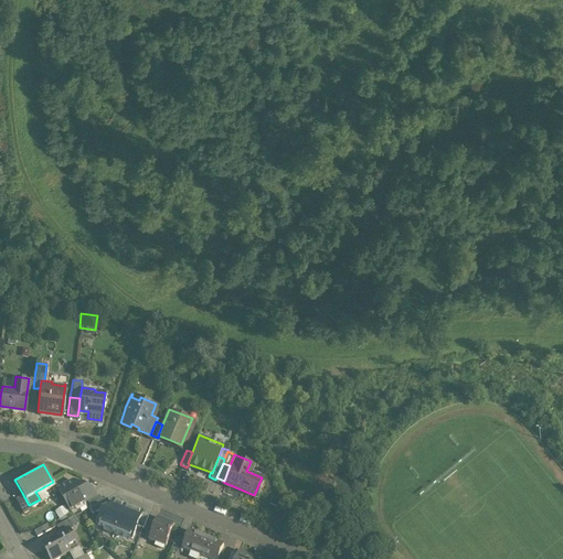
[(91,486),(71,477),(56,485),(68,507),(86,497),(94,493),(91,486)]
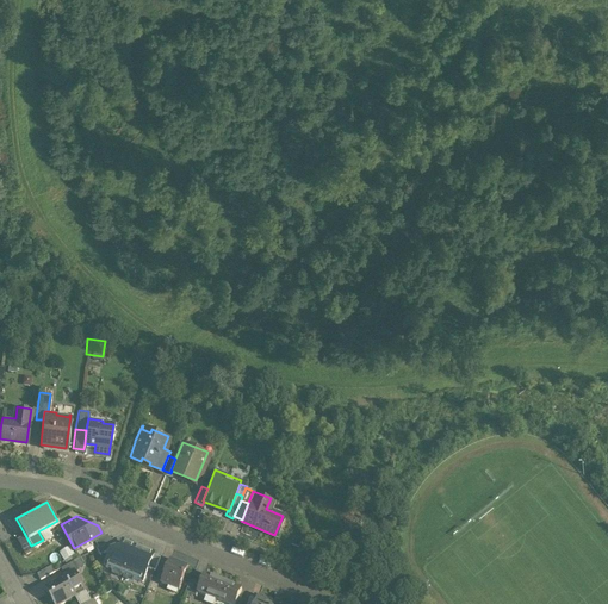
[(101,533),(93,537),(97,543),(109,536),(105,530),(101,533)]
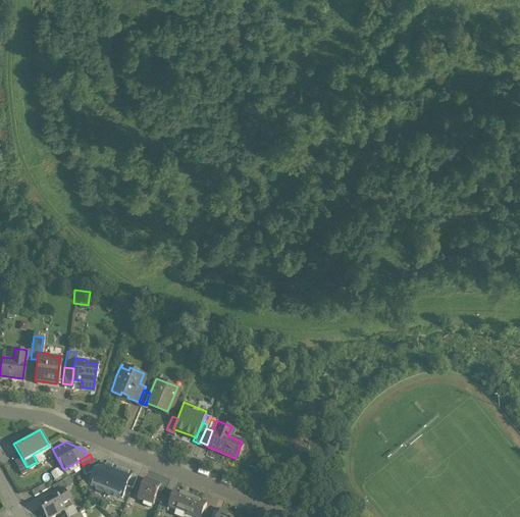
[(27,467),(20,456),(13,459),(20,471),(27,467)]
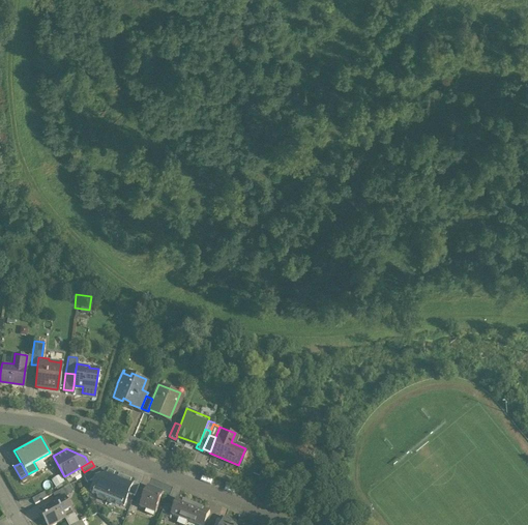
[(98,464),(94,466),(84,472),(82,473),(85,478),(101,470),(98,464)]
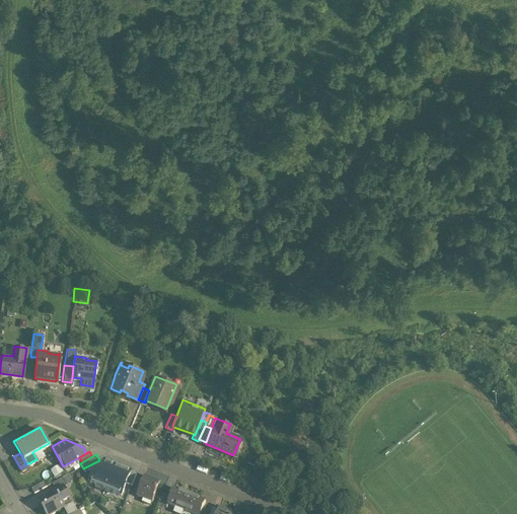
[(129,468),(102,458),(99,465),(95,464),(92,466),(88,479),(120,492),(125,480),(129,468)]
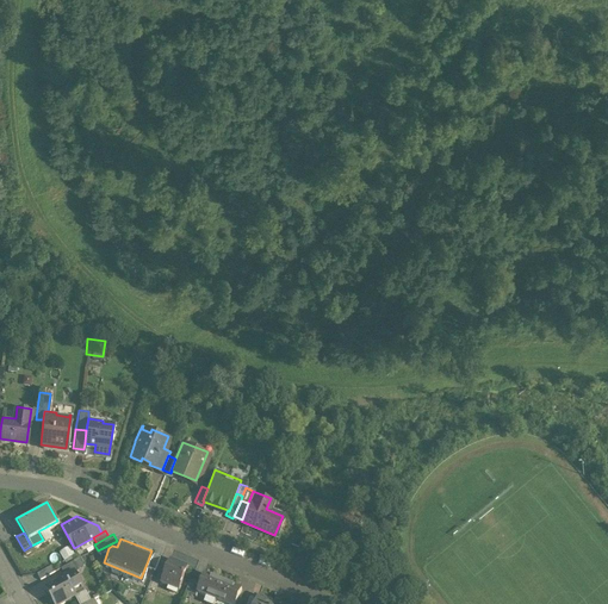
[(353,547),(346,567),(360,572),(367,553),(353,547)]
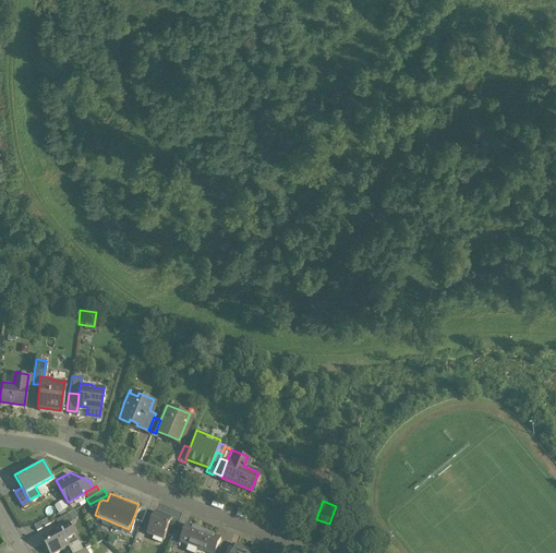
[(139,504),(134,516),(140,519),(145,506),(139,504)]
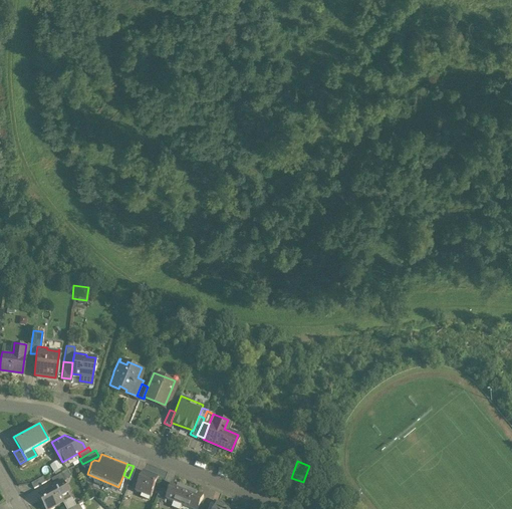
[(53,483),(54,484),(69,475),(65,467),(49,476),(53,483)]
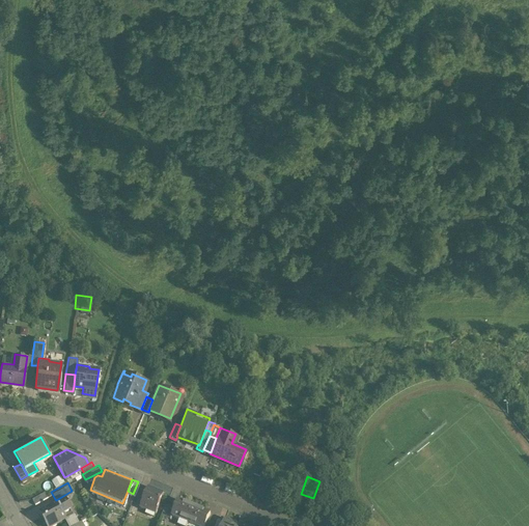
[(161,491),(146,485),(138,503),(154,509),(161,491)]
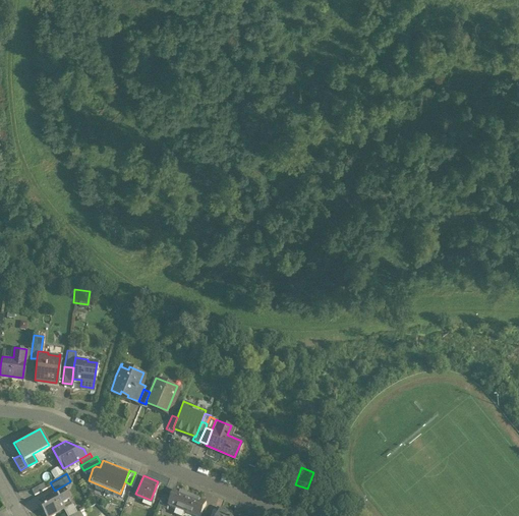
[(42,479),(30,486),(33,492),(45,484),(42,479)]
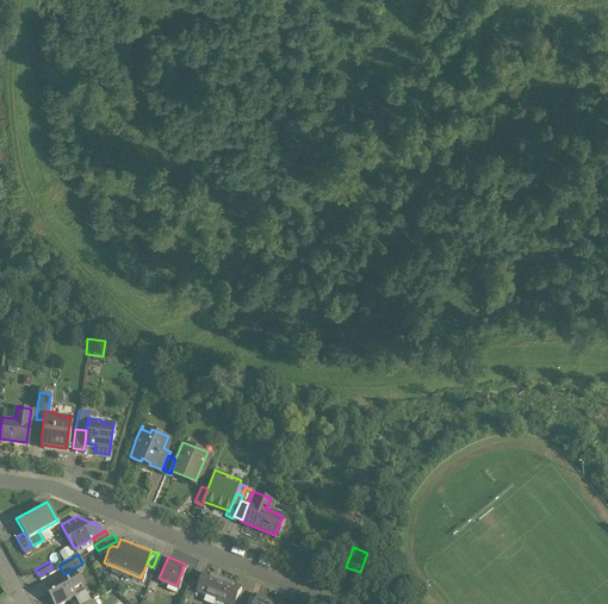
[(221,578),(202,571),(198,578),(194,589),(213,596),(221,578)]
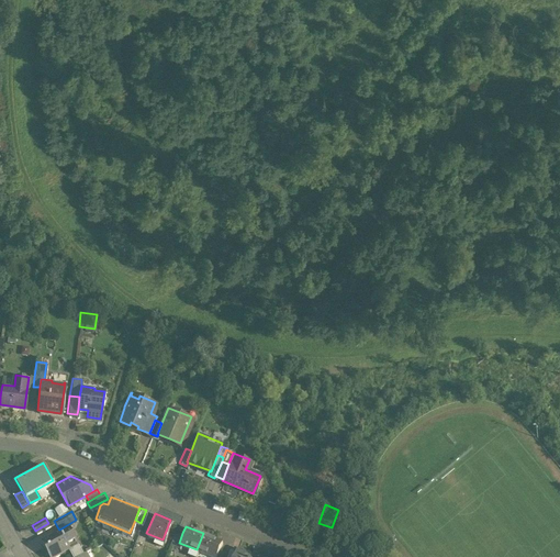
[(58,528),(40,539),(49,556),(68,545),(59,530),(58,528)]
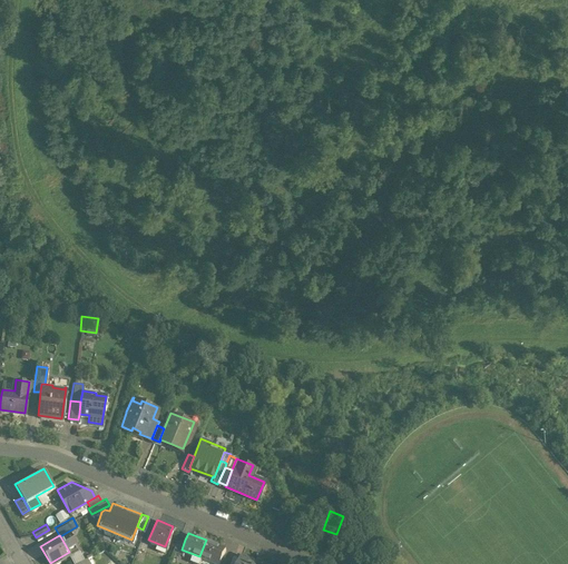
[(185,540),(176,536),(172,548),(180,553),(182,550),(185,540)]
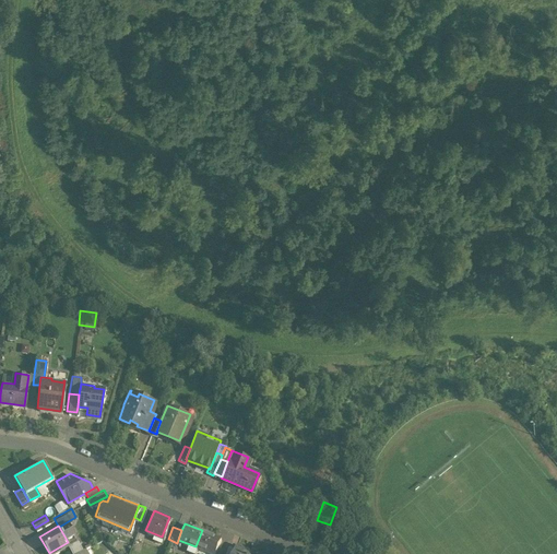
[(220,537),(202,530),(196,546),(212,553),(213,553),(216,544),(220,537)]
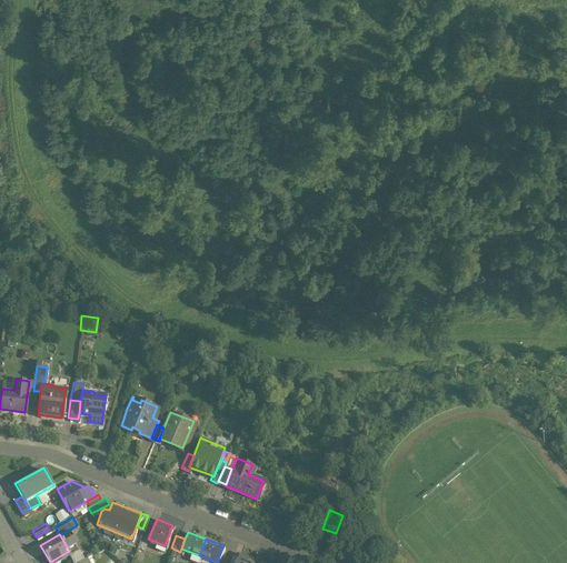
[(256,562),(257,560),(239,552),(238,555),(234,562),(256,562)]
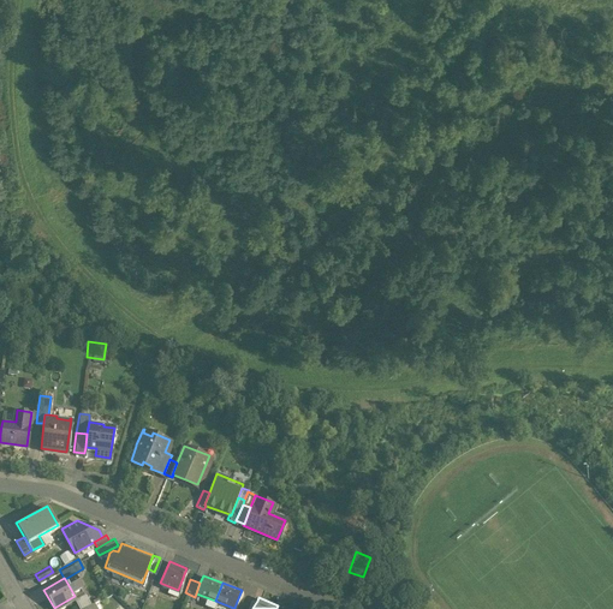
[(244,608),(248,603),(238,598),(234,608),(233,608),(232,608),(244,608)]
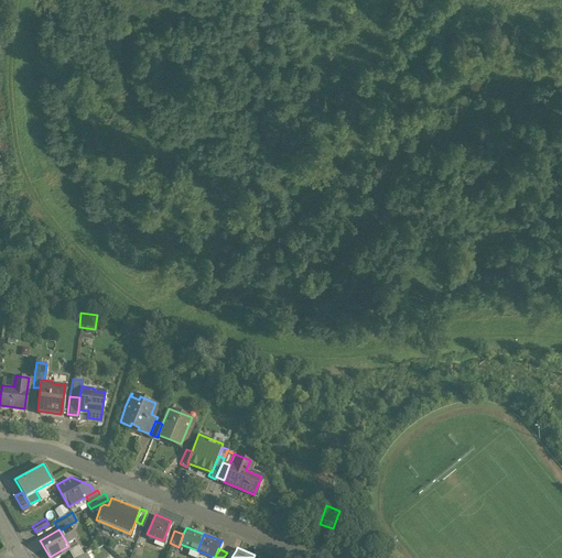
[(231,557),(236,550),(229,548),(227,553),(224,557),(231,557)]
